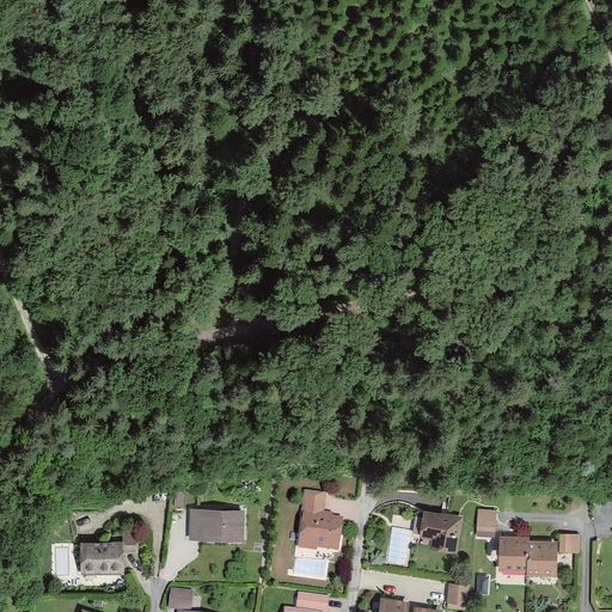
[(310,488),(298,545),(338,554),(347,514),(329,510),(332,493),(310,488)]
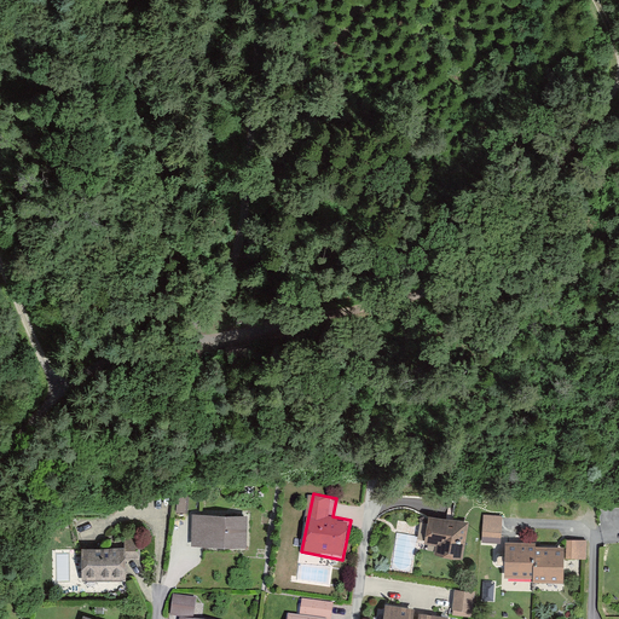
[(490,510),(485,534),(504,534),(508,513),(490,510)]
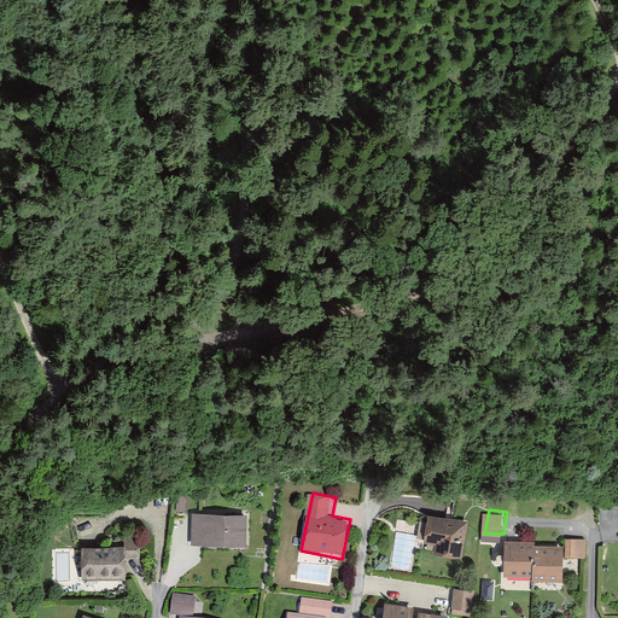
[(429,511),(424,541),(433,542),(435,552),(462,557),(471,519),(429,511)]
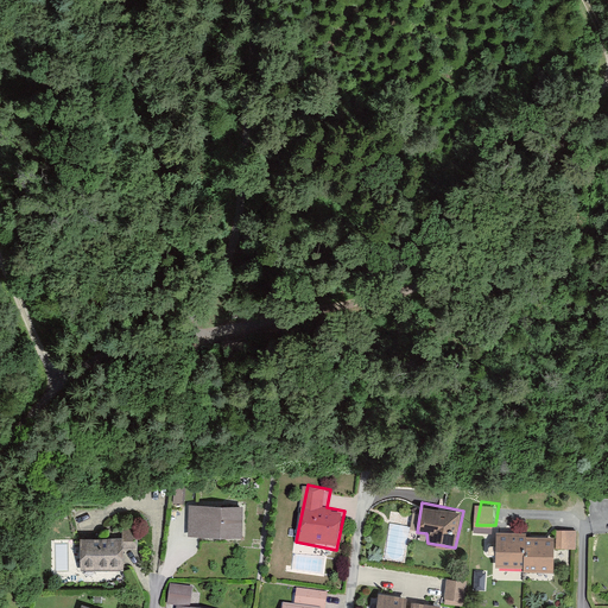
[(192,504),(189,533),(242,536),(244,506),(192,504)]
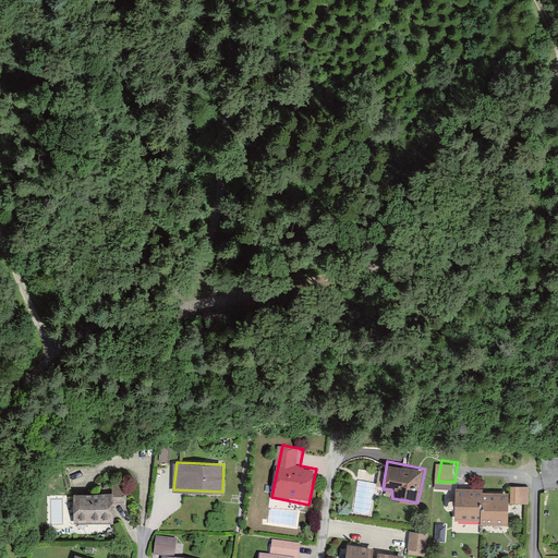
[(72,494),(72,521),(110,521),(110,502),(125,502),(125,483),(110,483),(110,494),(72,494)]
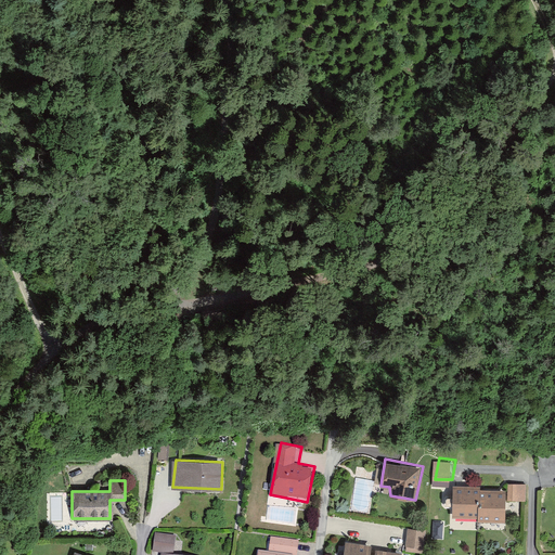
[(511,481),(507,498),(526,499),(528,482),(511,481)]
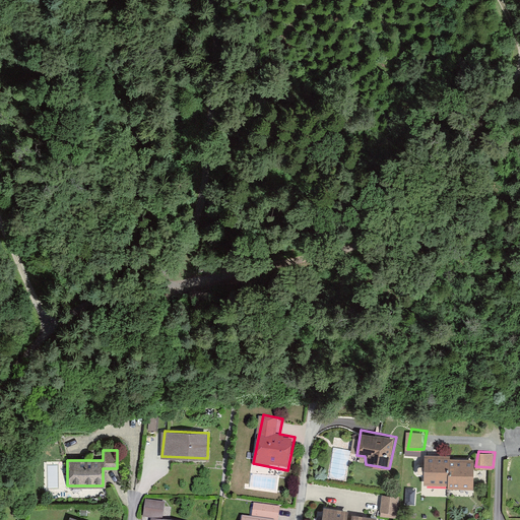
[(425,454),(423,482),(446,482),(448,486),(471,486),(473,458),(450,459),(450,453),(425,454)]
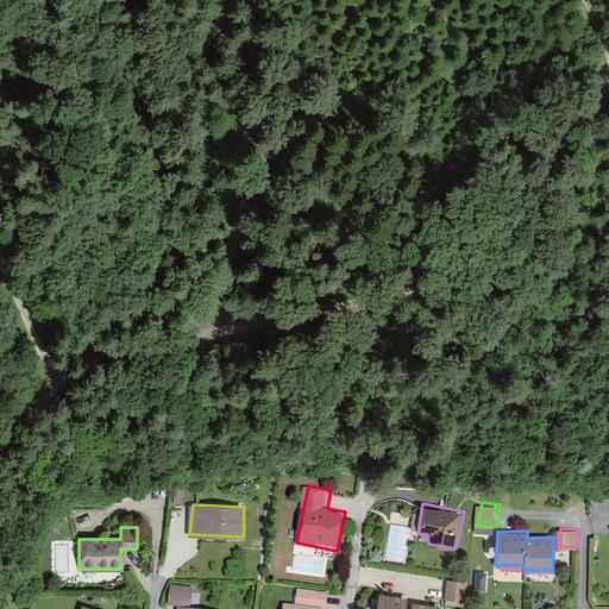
[(447,578),(444,600),(464,604),(466,579),(447,578)]
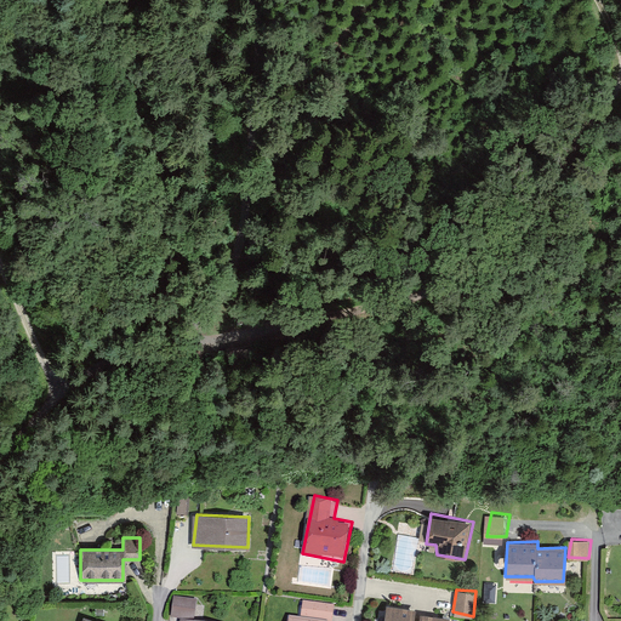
[(172,594),(170,617),(193,619),(197,598),(172,594)]
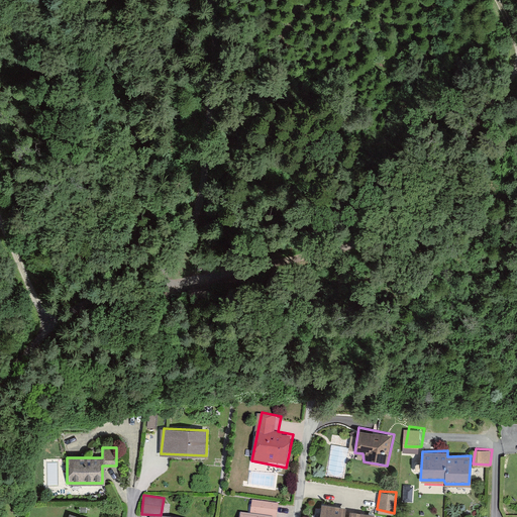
[(251,499),(250,512),(277,516),(278,504),(251,499)]
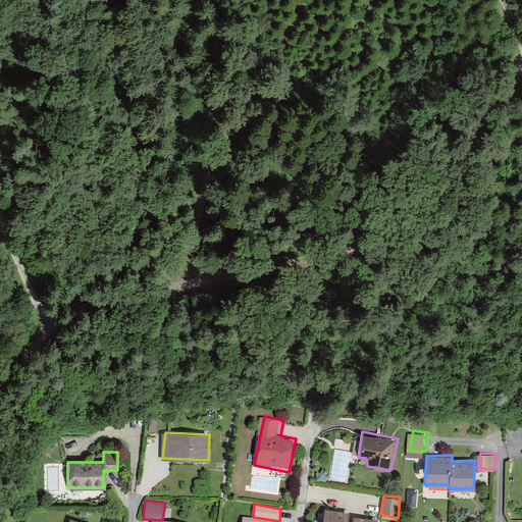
[(323,509),(322,521),(374,521),(375,519),(348,517),(347,512),(323,509)]
